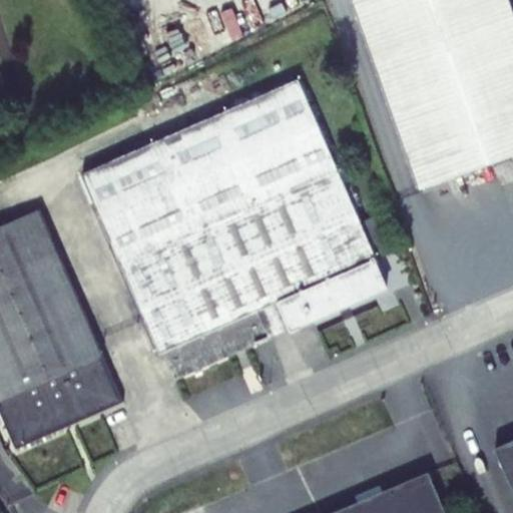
[(354,0),(421,188),(512,155),(512,8),(510,0),(354,0)]
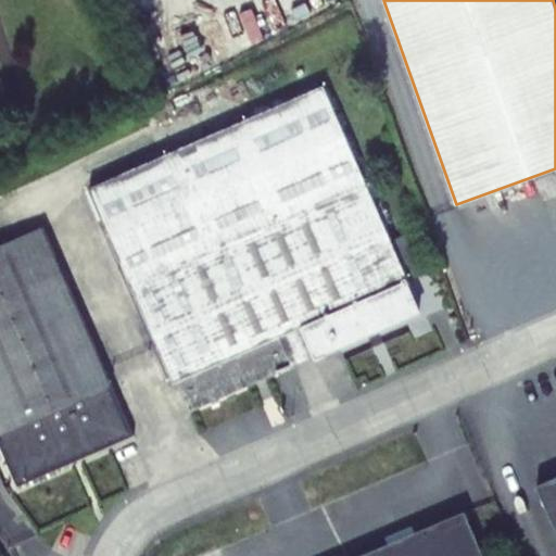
[(324,88),(89,189),(174,384),(177,382),(190,412),(417,312),(405,283),(407,282),(407,281),(390,241),(324,88)]
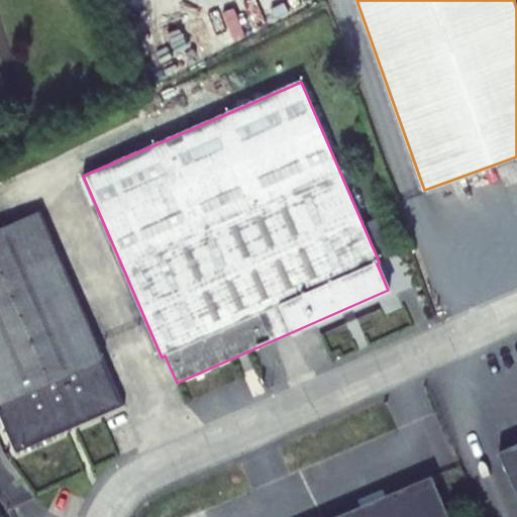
[(39,212),(0,228),(0,404),(103,358),(39,212)]
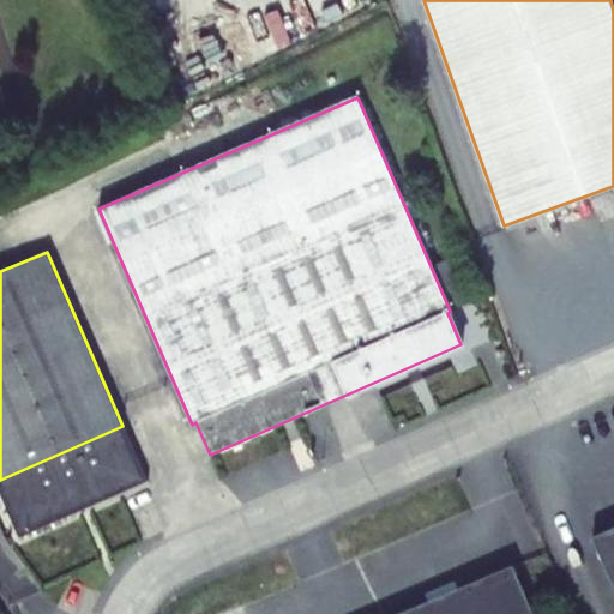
[(431,266),(450,311),(469,302),(450,258),(431,266)]
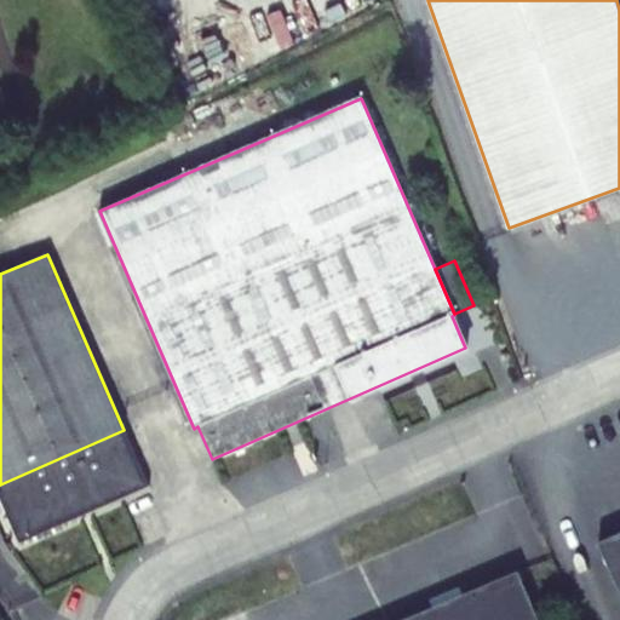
[(148,486),(124,430),(0,484),(0,498),(19,541),(148,486)]
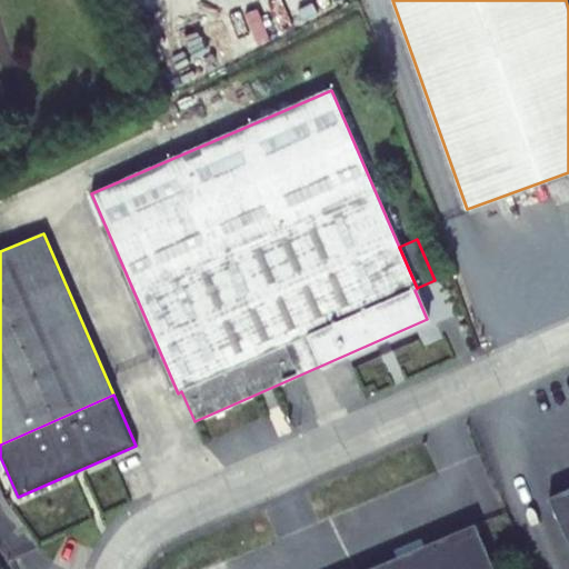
[(568,456),(541,468),(553,497),(550,498),(568,540),(568,456)]
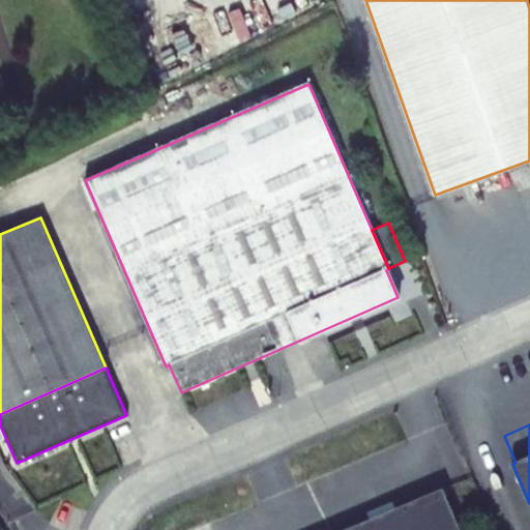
[(461,529),(443,489),(346,529),(461,529)]
